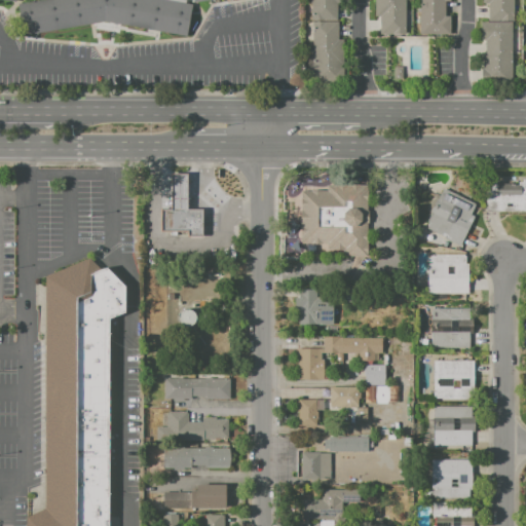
[(88,0),(33,0),(17,3),(23,36),(89,25),(88,0)]
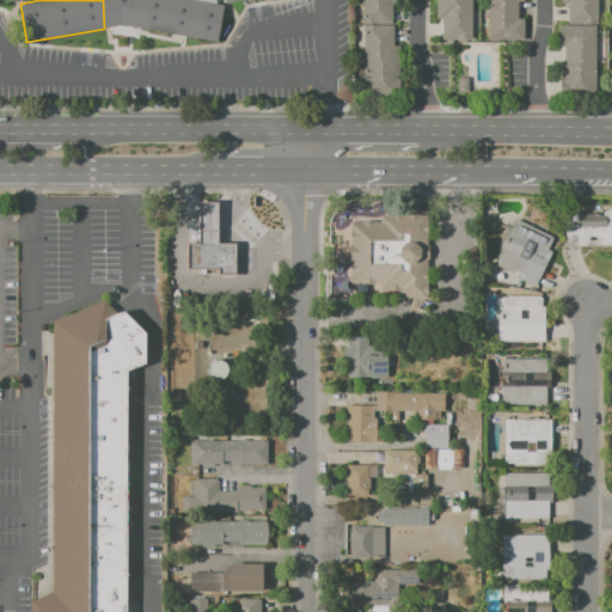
[(135,0),(103,0),(104,29),(122,26),(136,29),(135,0)]
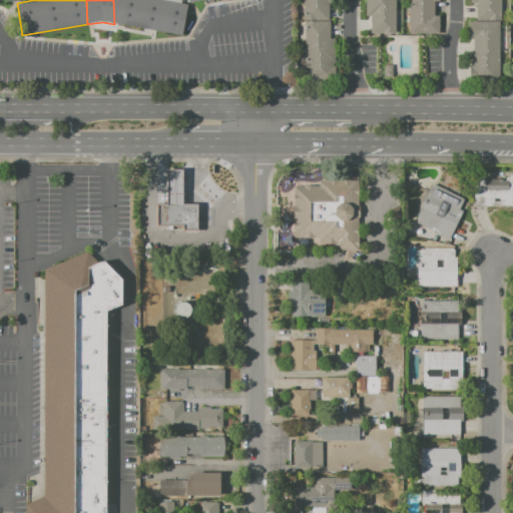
[(113,0),(114,24),(182,36),(185,5),(159,0),(113,0)]
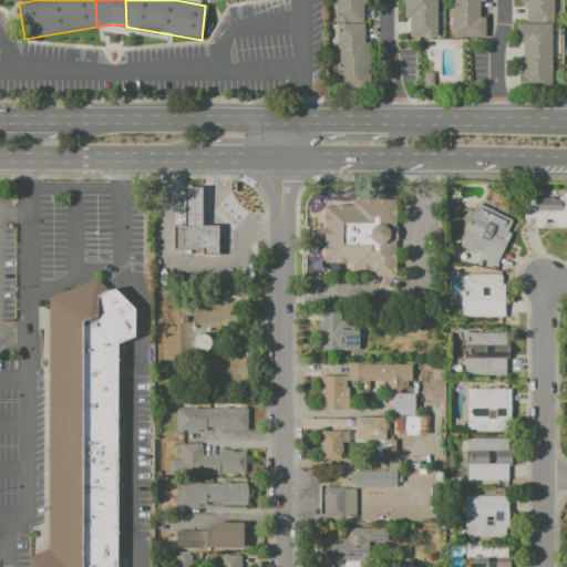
[(336,0),(363,0),(363,22),(336,22),(336,0)]
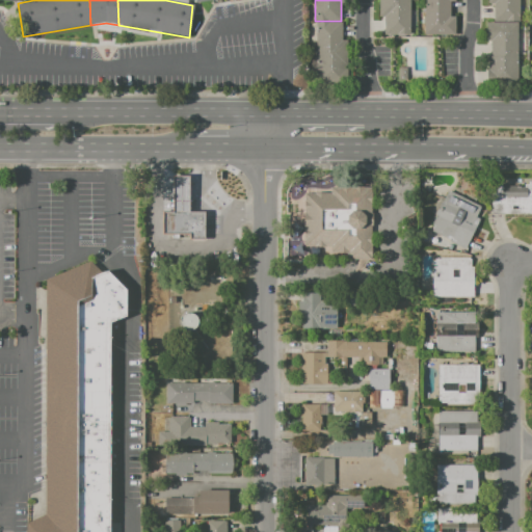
[(415,0),(415,34),(383,33),(383,17),(378,17),(378,0),(415,0)]
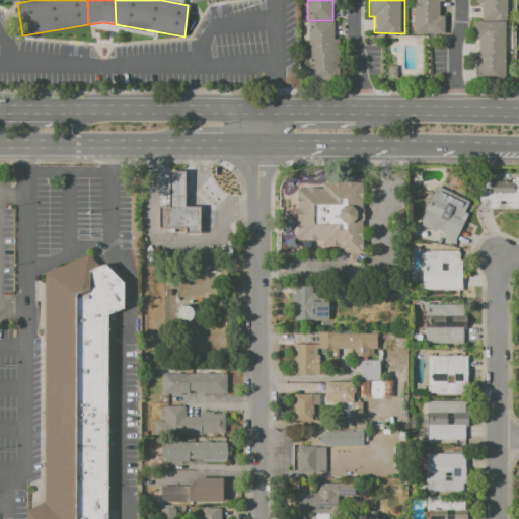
[(413,0),(443,0),(443,1),(437,1),(437,15),(443,15),(443,33),(413,33),(413,0)]
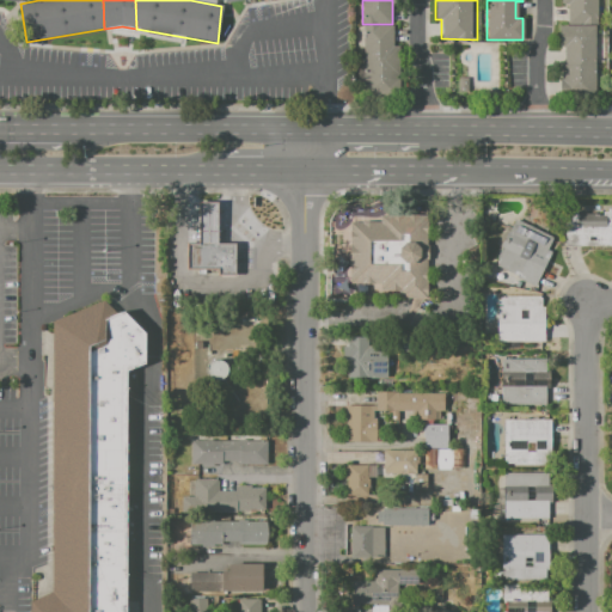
[(597,0),(597,24),(568,24),(568,4),(562,4),(562,0),(597,0)]
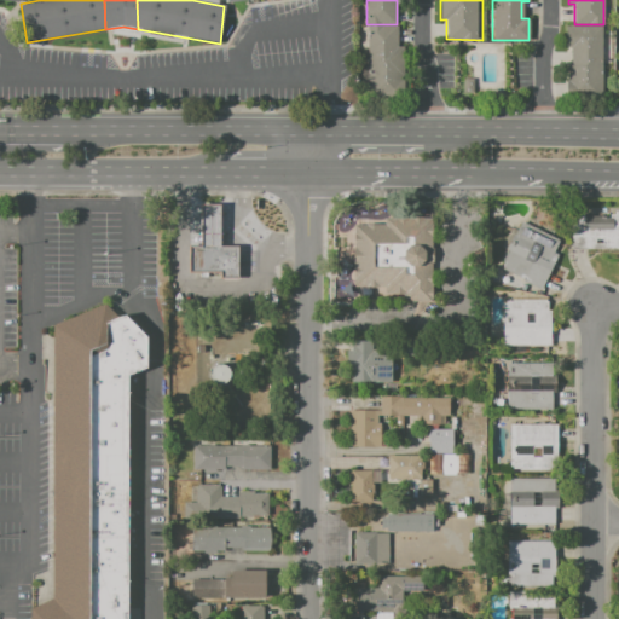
[(204,206),(225,206),(225,248),(204,248),(204,206)]
